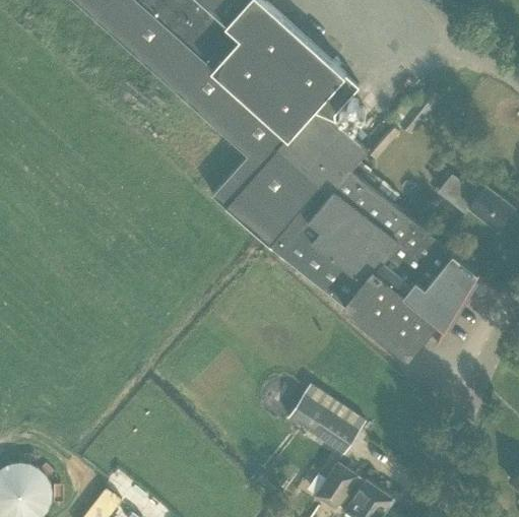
[(72,0),(247,156),(211,195),(268,246),(404,356),(434,322),(443,330),(477,272),(350,170),(367,150),(334,122),(334,114),(358,86),(262,0),(72,0)]
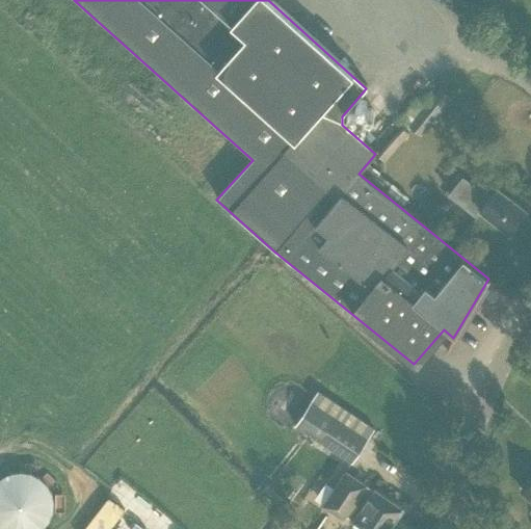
[(437,115),(417,99),(399,122),(419,137),(437,115)]
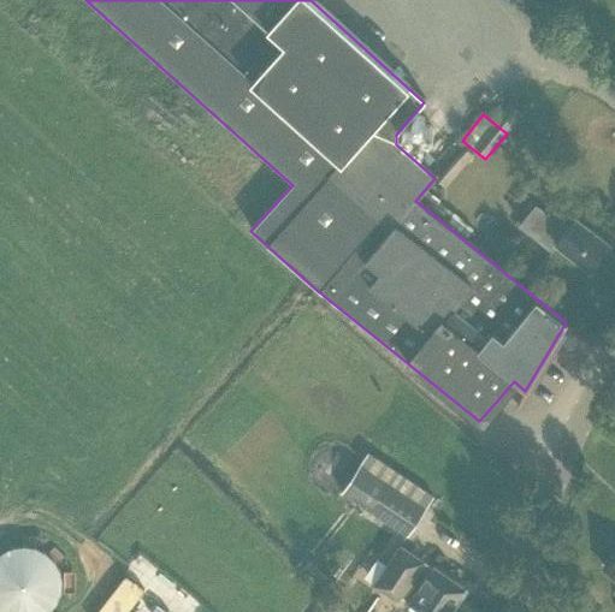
[(432,117),(414,136),(408,130),(401,137),(418,153),(442,126),(432,117)]
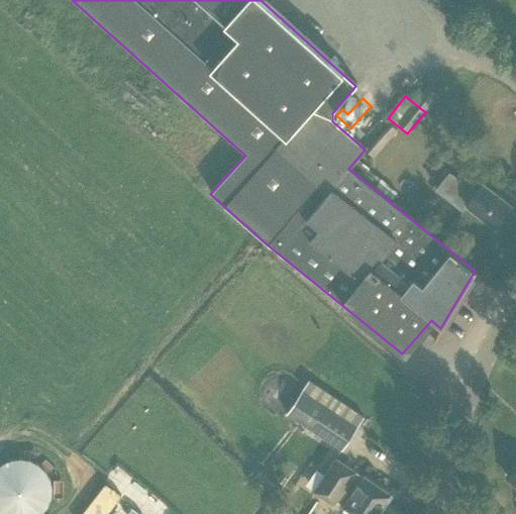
[(366,137),(384,121),(376,112),(358,128),(366,137)]
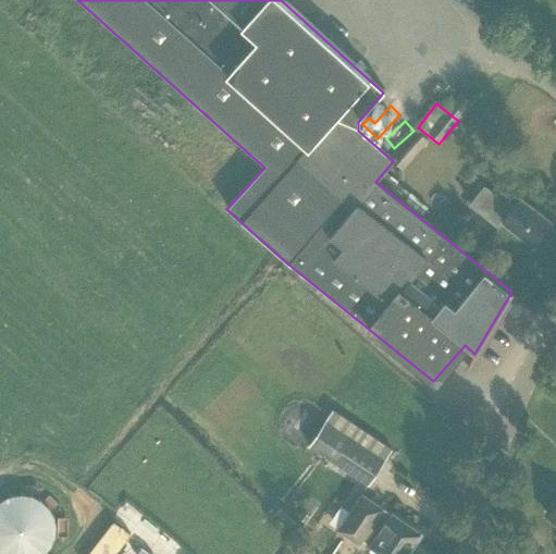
[(469,205),(497,228),(502,221),(531,244),(550,221),(507,187),(499,197),(484,185),(469,205)]
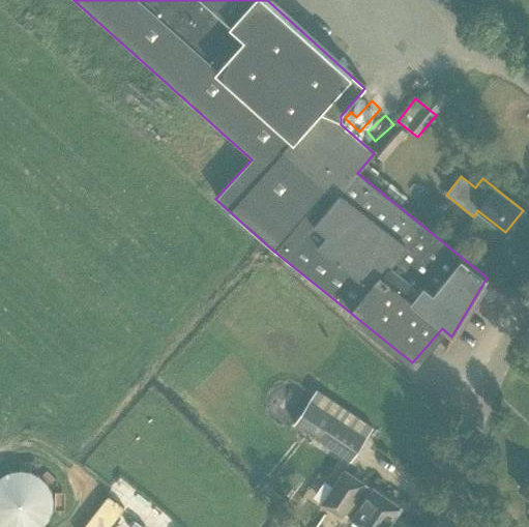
[(451,353),(492,371),(508,331),(468,314),(451,353)]
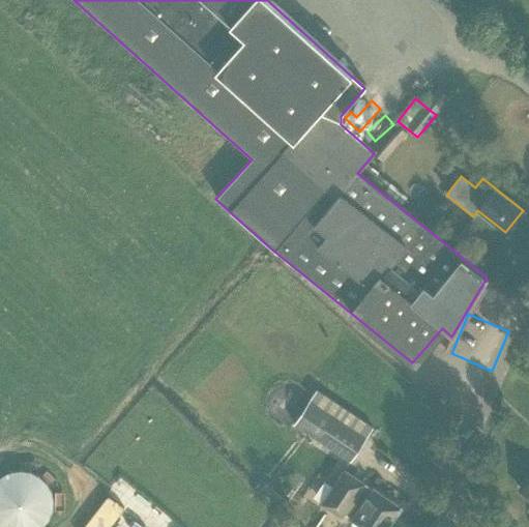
[(293,425),(349,463),(365,439),(310,401),(293,425)]
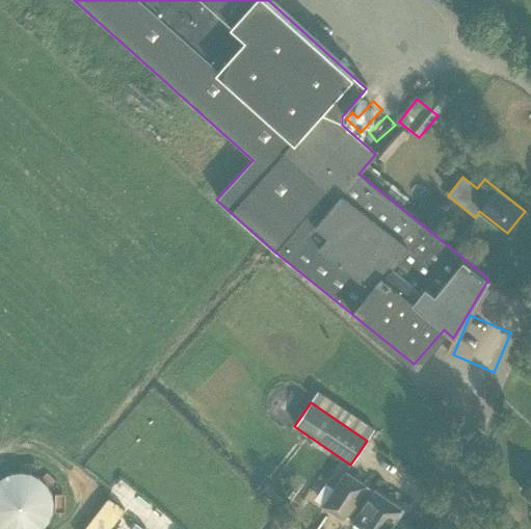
[(51,517),(53,506),(51,496),(47,486),(40,479),(30,475),(20,473),(9,475),(0,479),(0,528),(44,528),(47,526),(51,517)]
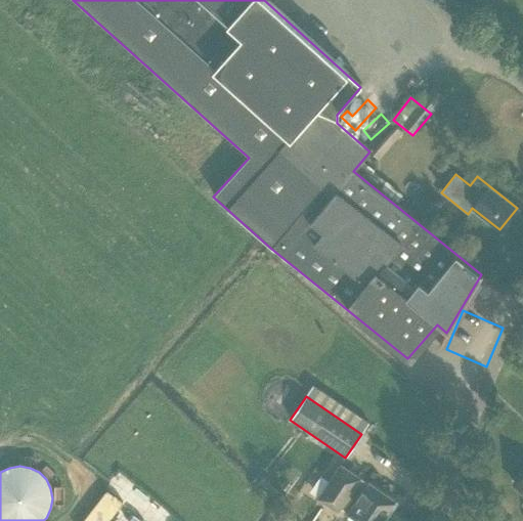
[(346,514),(355,520),(382,520),(395,503),(366,483),(365,484),(340,467),(317,500),(338,513),(340,509),(346,513),(346,514)]
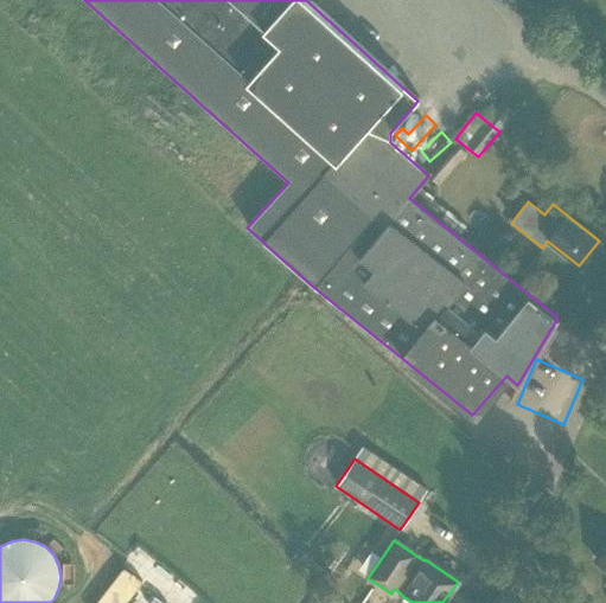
[(605,549),(594,562),(605,571),(605,572),(605,582),(605,584),(605,585),(605,549)]
